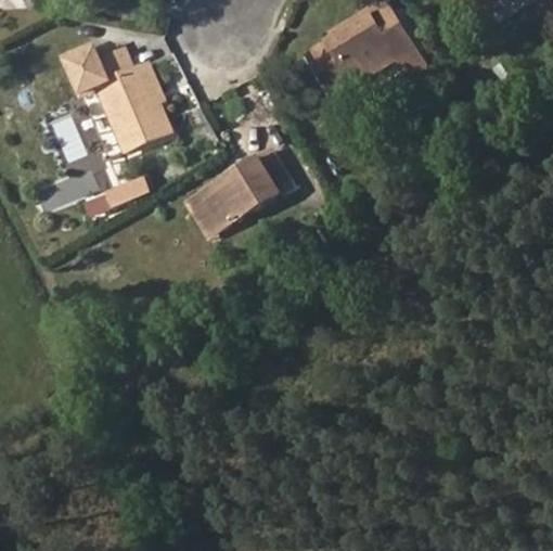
[(330,30),(333,36),(306,52),(333,95),(397,59),(410,78),(427,66),(387,0),(380,0),(367,8),(370,14),(359,22),(355,15),(330,30)]
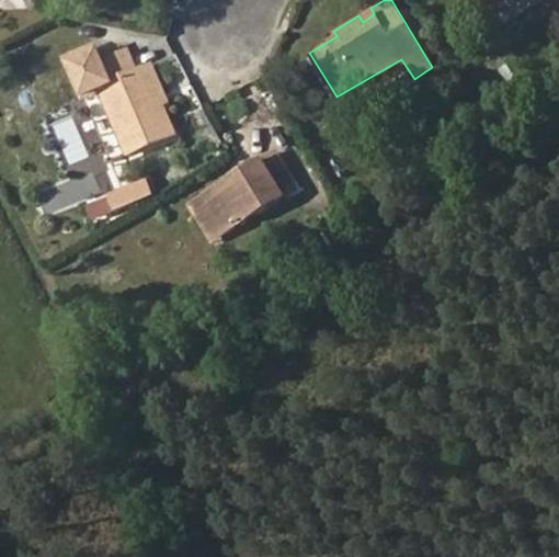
[(463,0),(468,9),(482,0),(463,0)]
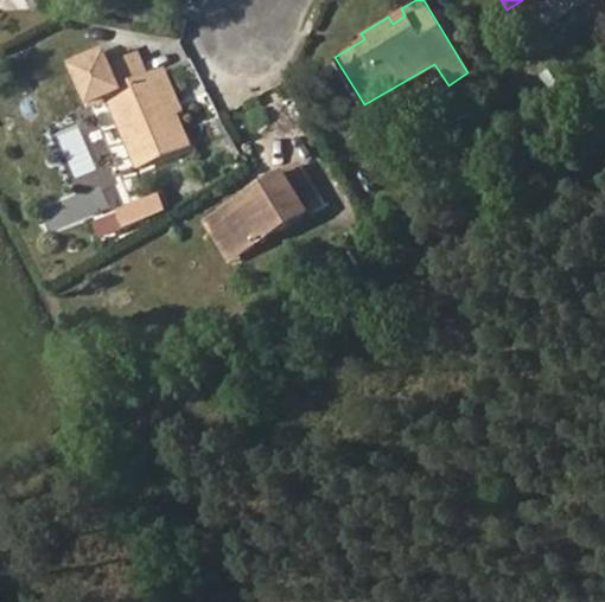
[(401,8),(388,17),(393,24),(405,15),(401,8)]
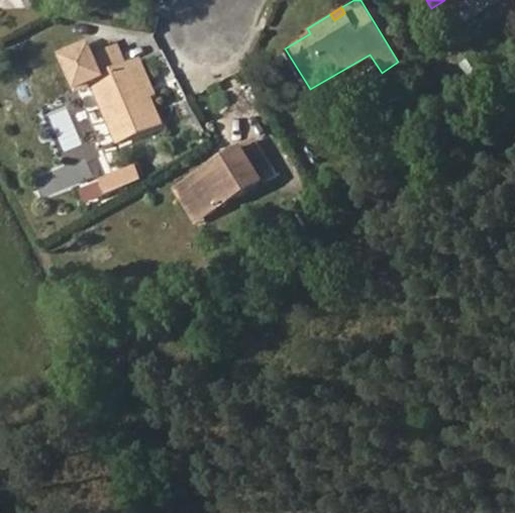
[(107,48),(101,38),(93,42),(98,53),(107,48)]
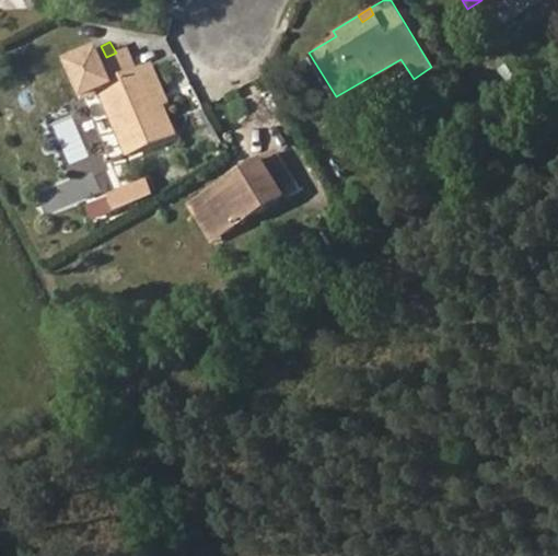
[(82,93),(95,88),(124,152),(172,131),(159,104),(140,65),(135,68),(126,48),(116,53),(106,57),(101,46),(68,60),(82,93)]
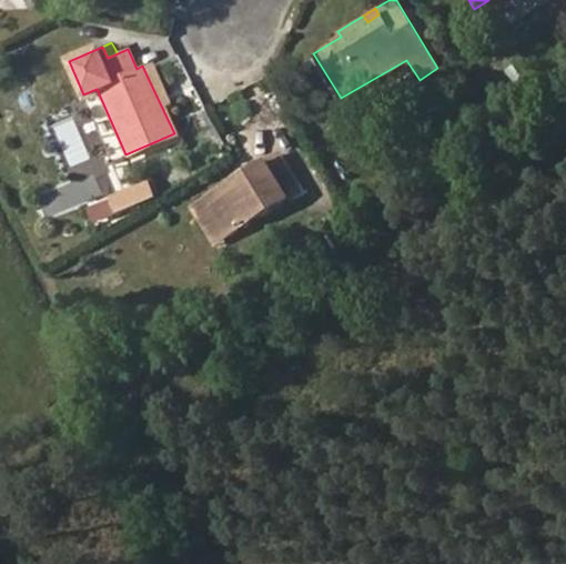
[(161,106),(171,99),(152,62),(142,66),(161,106)]
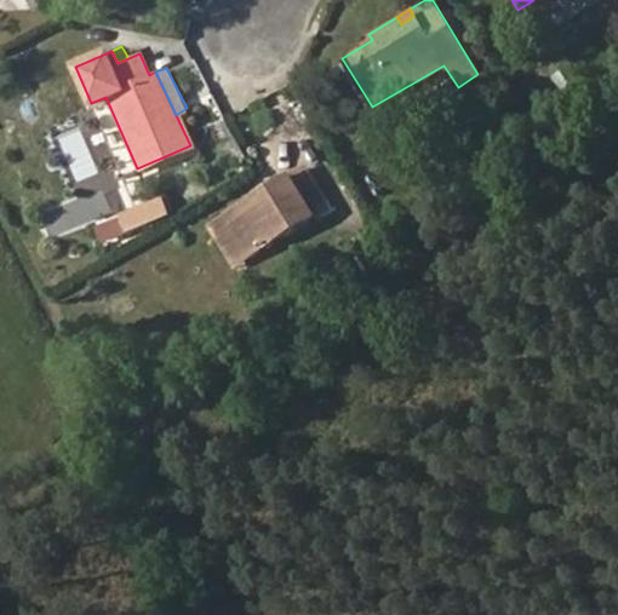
[(328,206),(303,165),(259,190),(265,200),(233,220),(249,256),(328,206)]
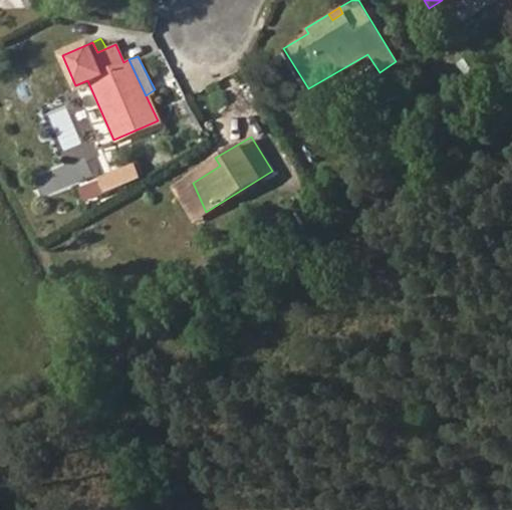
[(90,154),(36,167),(42,187),(95,174),(90,154)]
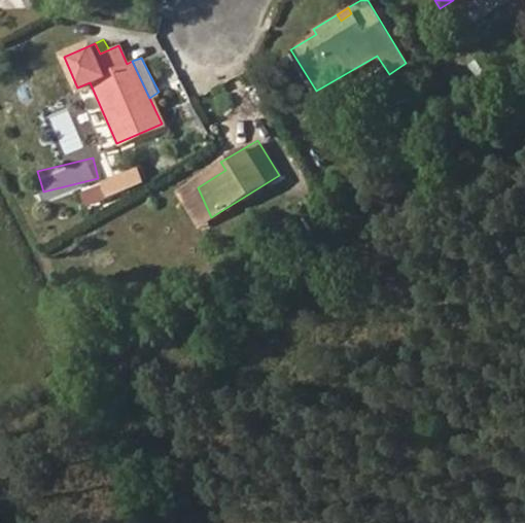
[(211,217),(198,187),(225,170),(220,162),(174,192),(196,227),(211,217)]
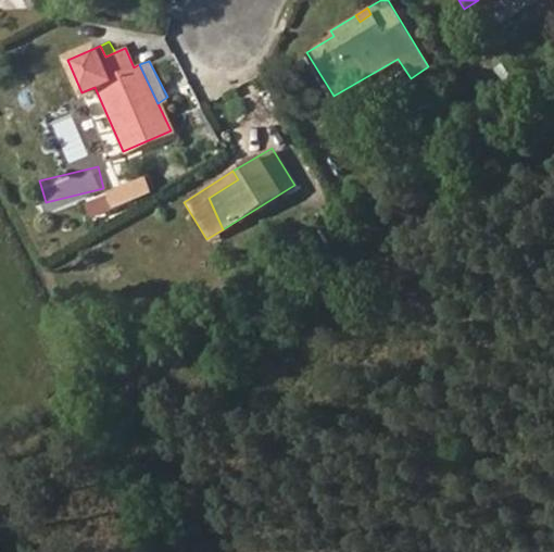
[(143,175),(110,185),(116,205),(150,193),(143,175)]
